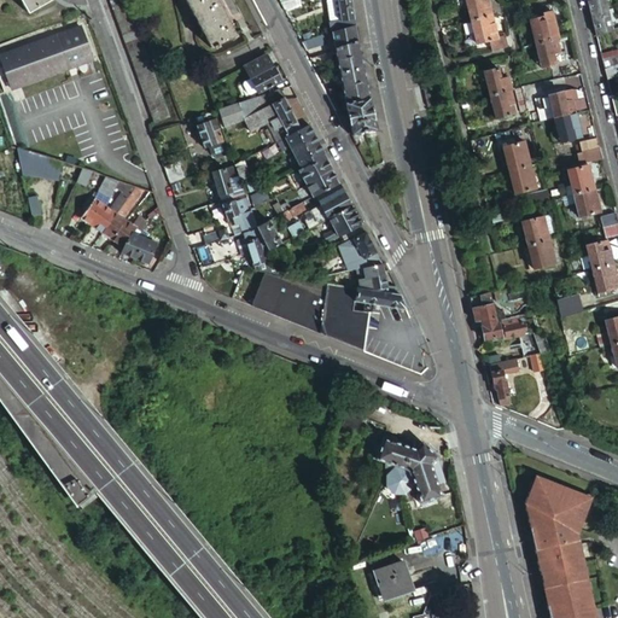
[(19,0),(28,15),(51,1),(50,0),(19,0)]
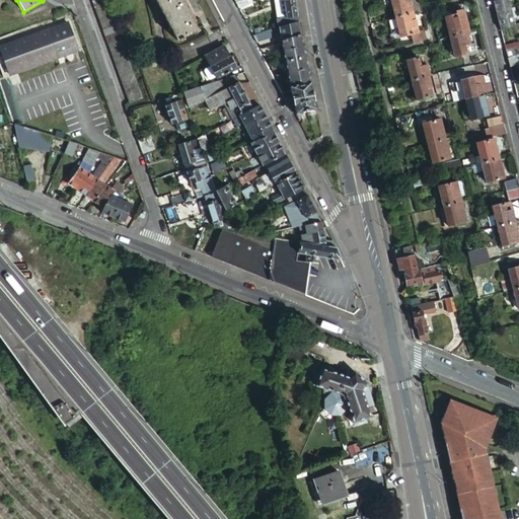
[(91,0),(129,103),(142,98),(106,0),(91,0)]
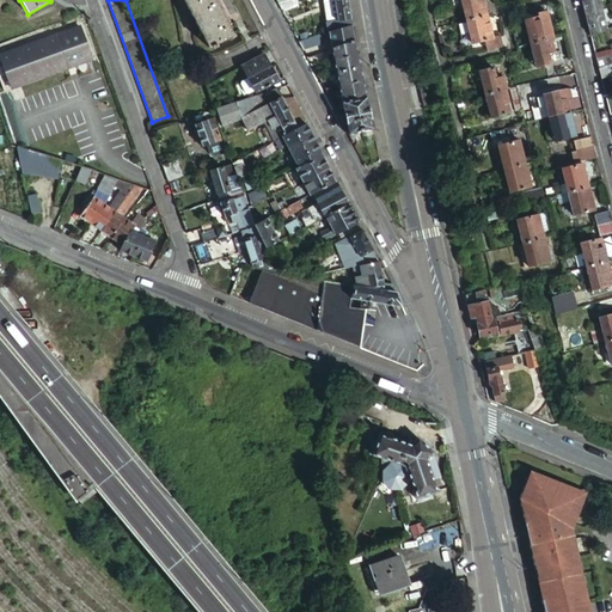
[(183,0),(184,1),(209,48),(212,48),(213,49),(216,48),(215,46),(232,36),(224,19),(226,19),(221,11),(219,11),(213,0),(183,0)]
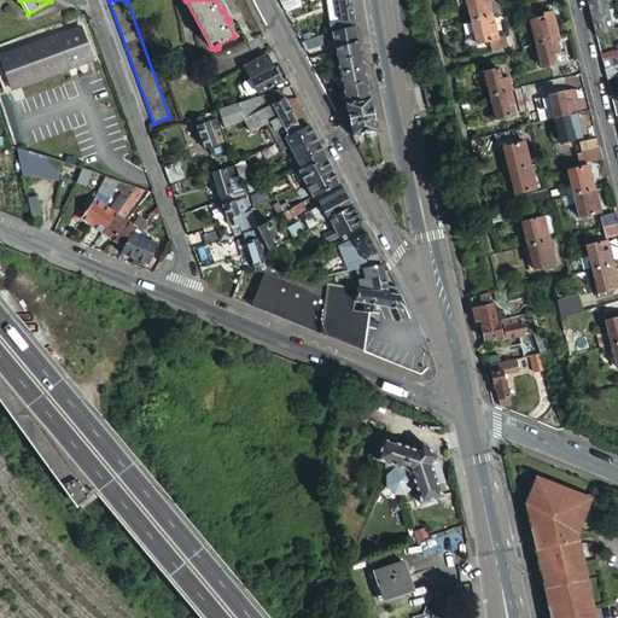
[(302,7),(298,0),(297,0),(281,5),(286,13),(302,7)]
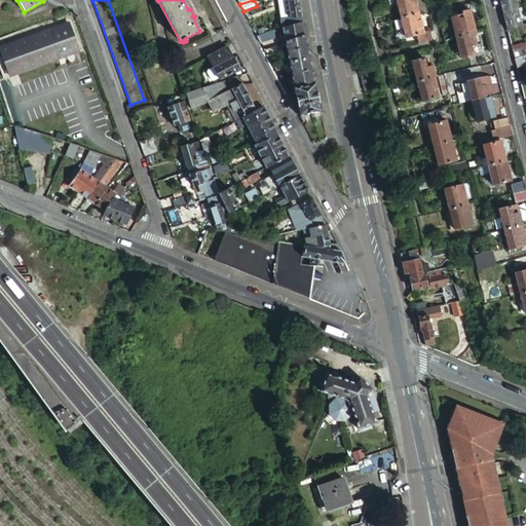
[(302,23),(299,0),(287,0),(277,1),(283,29),(302,23)]
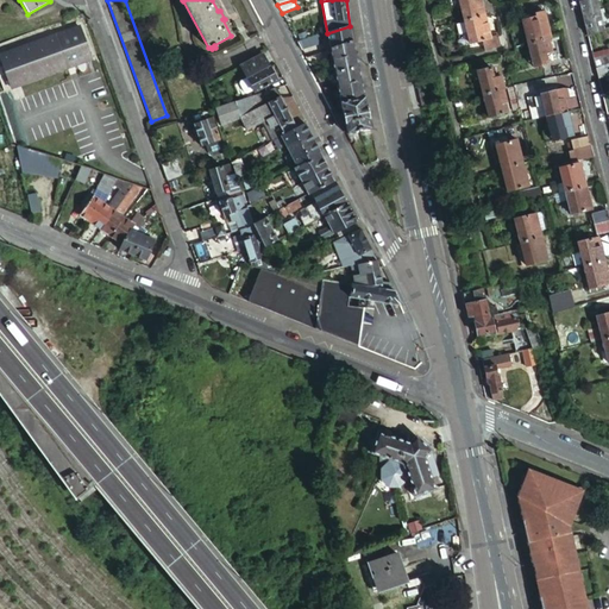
[(458,0),(464,20),(484,16),(485,16),(481,0),(458,0)]
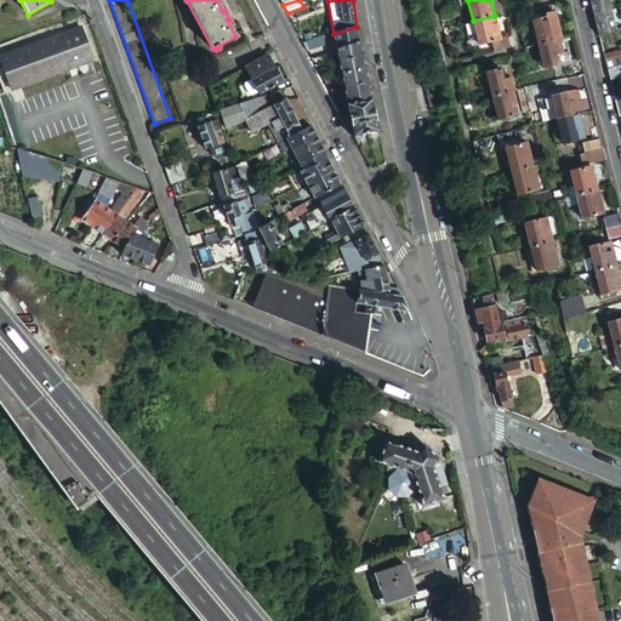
[(594,0),(591,1),(599,36),(616,30),(608,0),(594,0)]
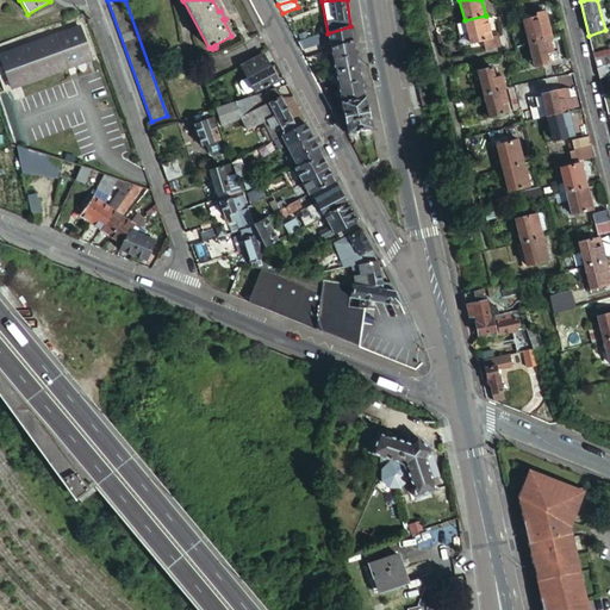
[(540,27),(547,25),(549,25),(547,12),(536,14),(537,18),(540,27)]
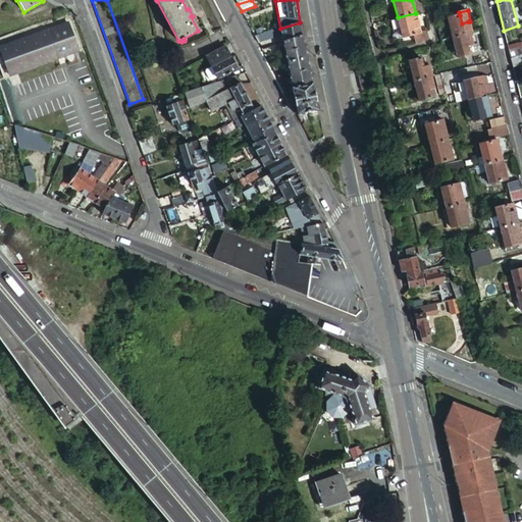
[(415,13),(398,17),(402,37),(414,34),(420,32),(416,13),(415,13)]
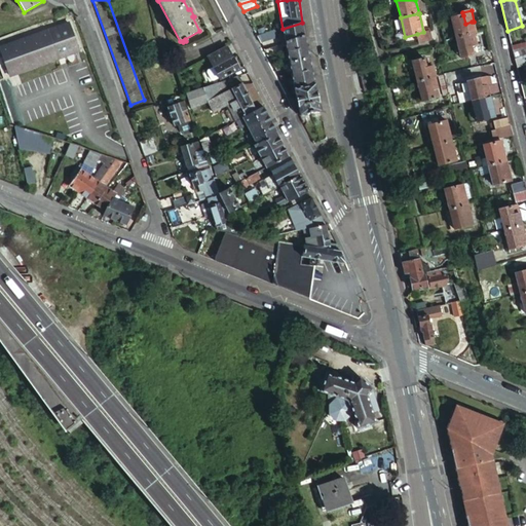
[(440,14),(446,40),(450,39),(446,22),(448,22),(446,13),(440,14)]
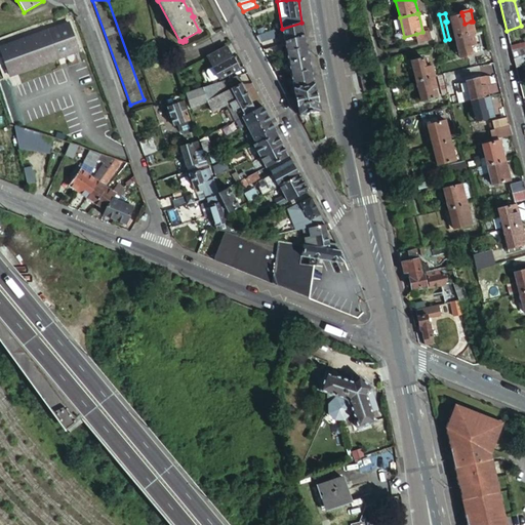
[(449,18),(454,38),(474,33),(471,22),(465,24),(462,15),(449,18)]
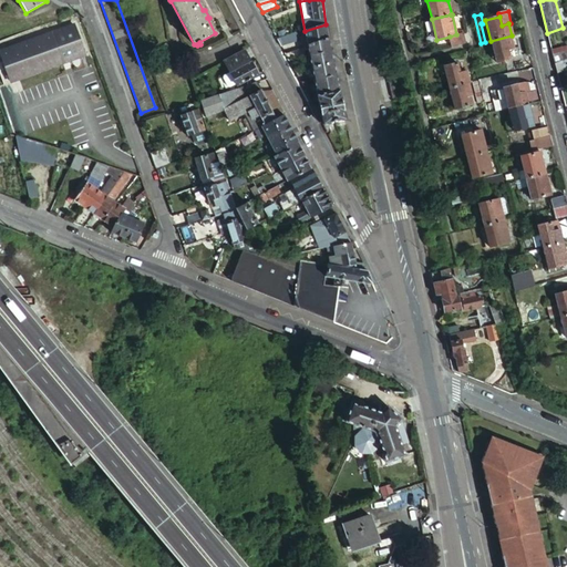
[(329,38),(326,24),(305,31),(307,45),(318,42),(329,38)]
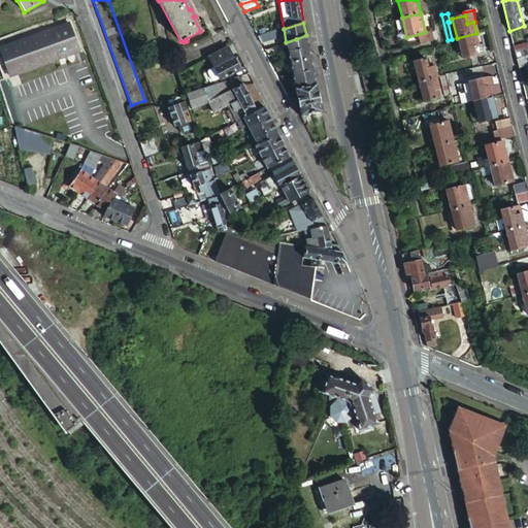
[(79,53),(69,25),(0,50),(10,77),(59,60),(57,58),(65,55),(66,58),(79,53)]
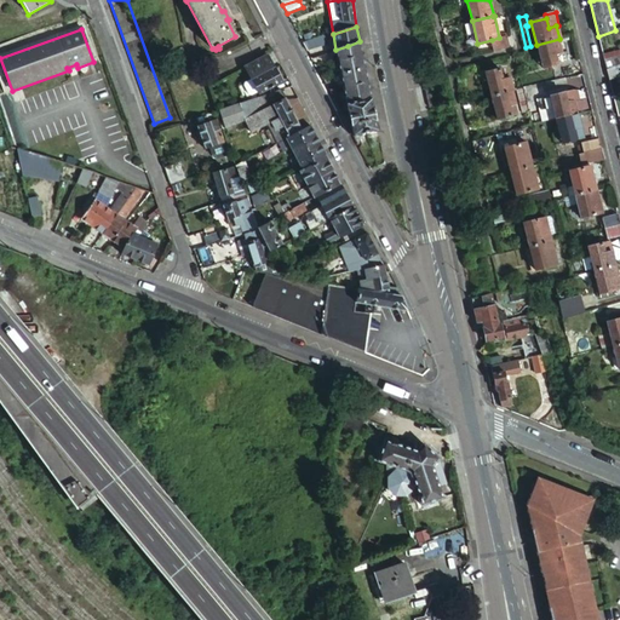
[(507,36),(499,38),(492,40),(494,51),(510,46),(507,36)]
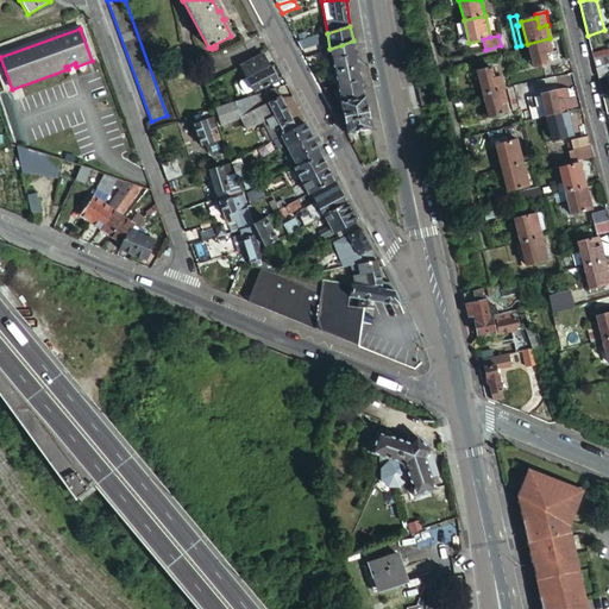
[(318,37),(297,43),(302,51),(321,44),(318,37)]
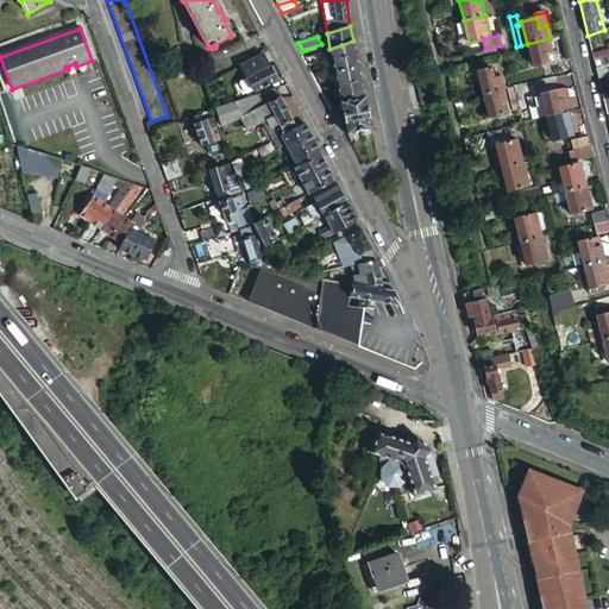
[(550,38),(527,44),(533,67),(547,63),(546,54),(552,51),(550,38)]
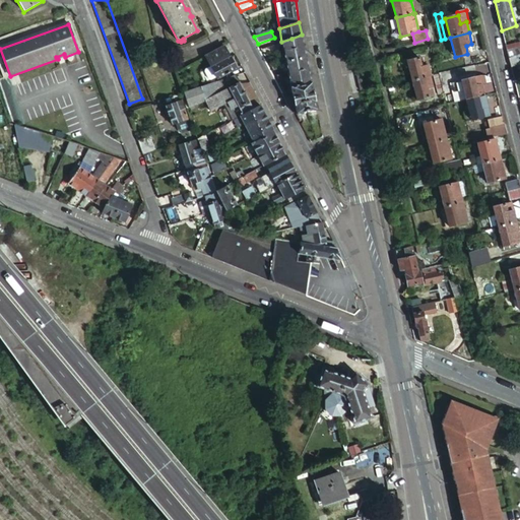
[(304,48),(302,35),(291,39),(294,50),(304,48)]
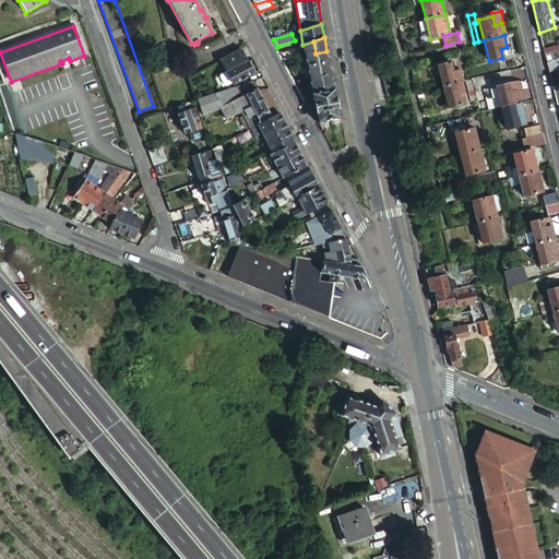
[(304,57),(316,54),(313,42),(302,45),(301,46),(304,57)]
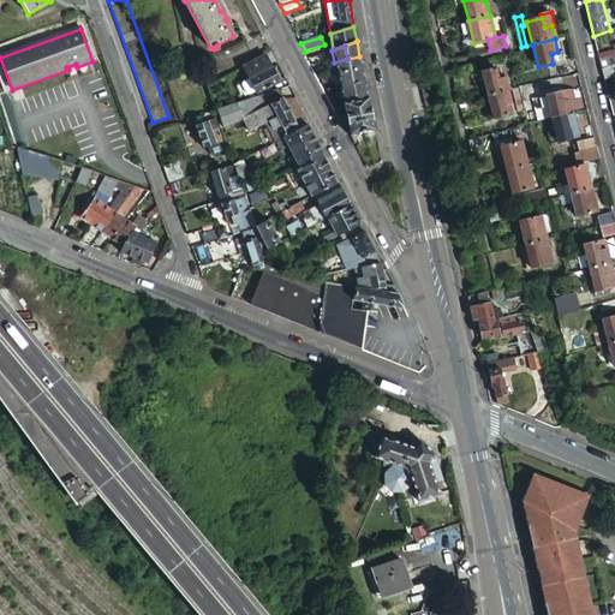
[(598,54),(602,70),(614,63),(614,49),(610,52),(598,54)]
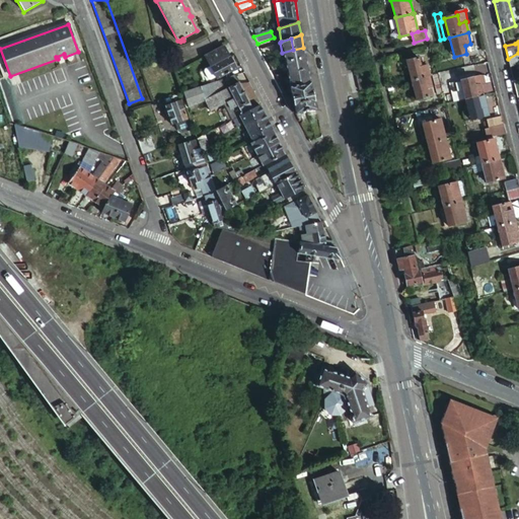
[(223,46),(204,56),(210,67),(199,73),(201,76),(203,75),(204,77),(207,76),(213,73),(216,80),(235,70),(223,46)]
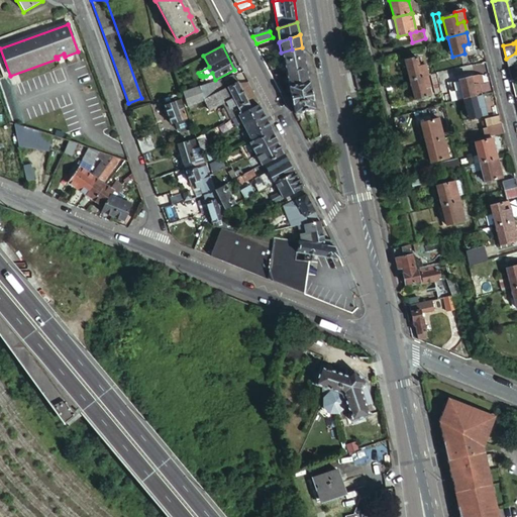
[(294,60),(304,58),(302,47),(292,49),(294,60)]
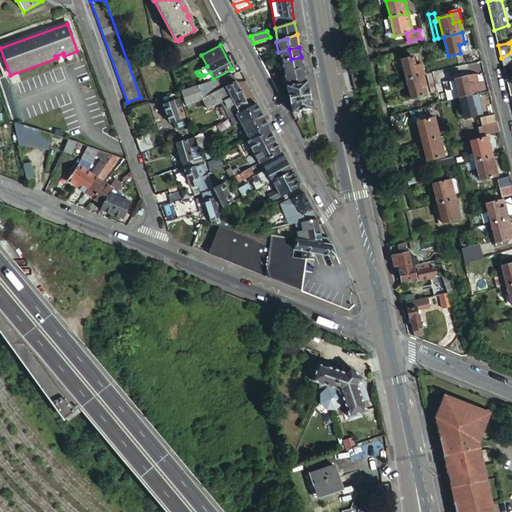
[(280,62),(291,59),(289,49),(278,52),(280,62)]
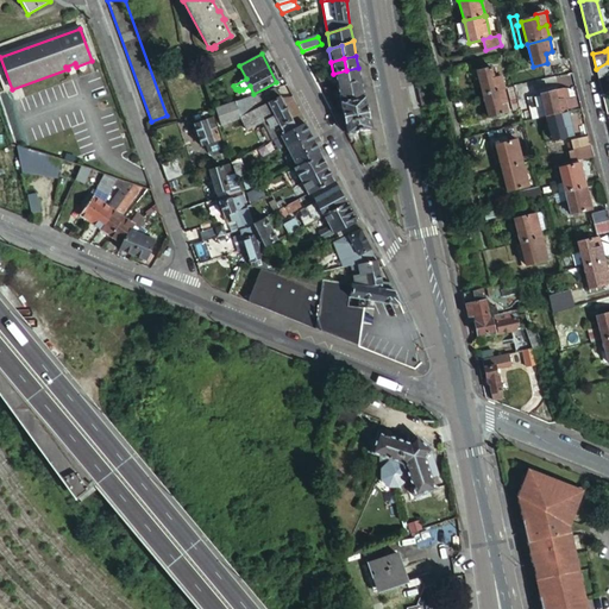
[(608,62),(596,69),(598,77),(608,73),(608,62)]
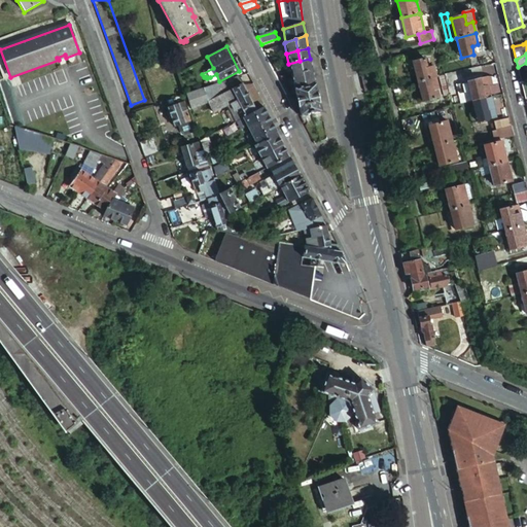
[(300,61),(302,71),(312,69),(310,59),(300,61)]
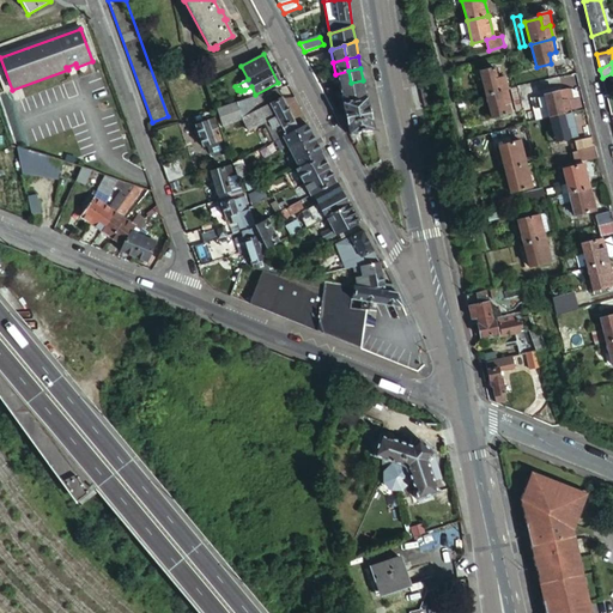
[(504,91),(508,90),(504,77),(497,78),(495,68),(480,72),(485,96),(497,92),(504,91)]
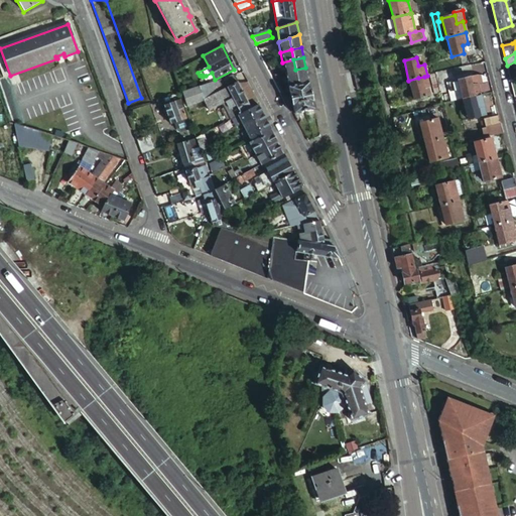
[(282,62),(284,73),(295,70),(293,59),(282,62)]
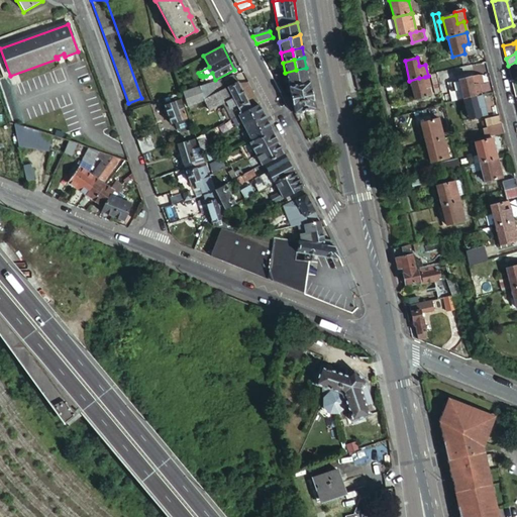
[(299,85),(309,83),(306,68),(296,70),(299,85)]
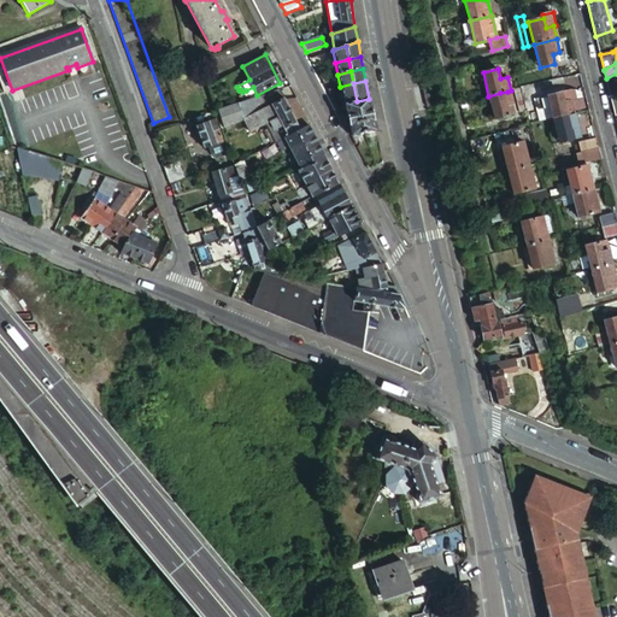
[(344,105),(357,101),(353,83),(340,87),(342,98),(344,105)]
